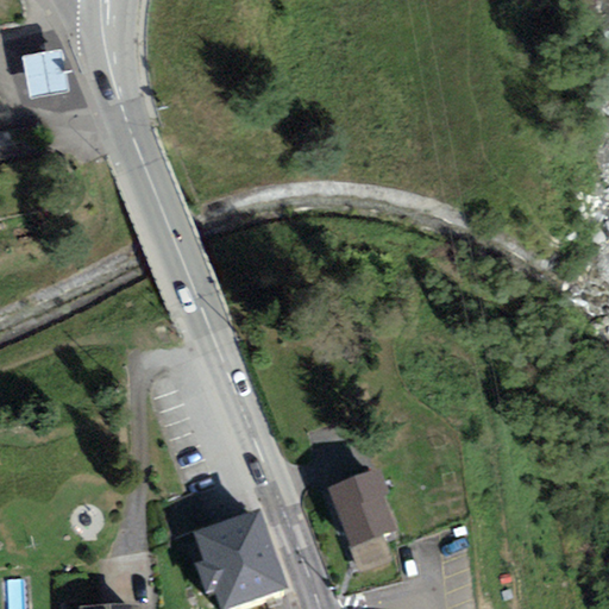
[(22,58),(30,99),(69,90),(61,50),(22,58)]
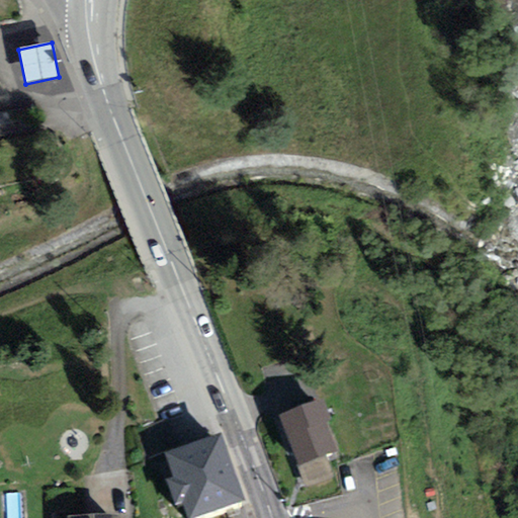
[(279,417),(298,465),(324,455),(338,449),(319,401),(279,417)]
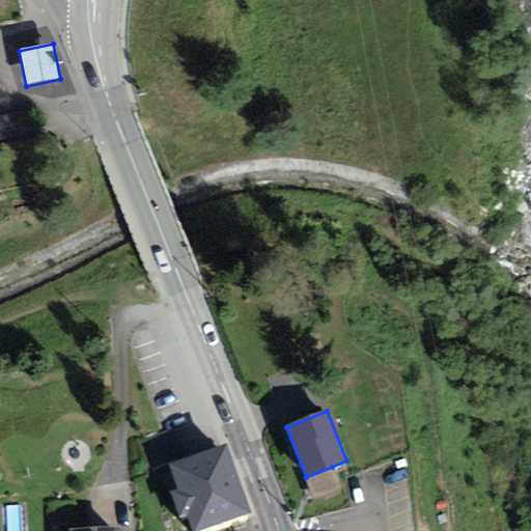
[(194,530),(197,530),(251,513),(227,443),(168,464),(176,490),(169,492),(178,518),(189,514),(194,530)]
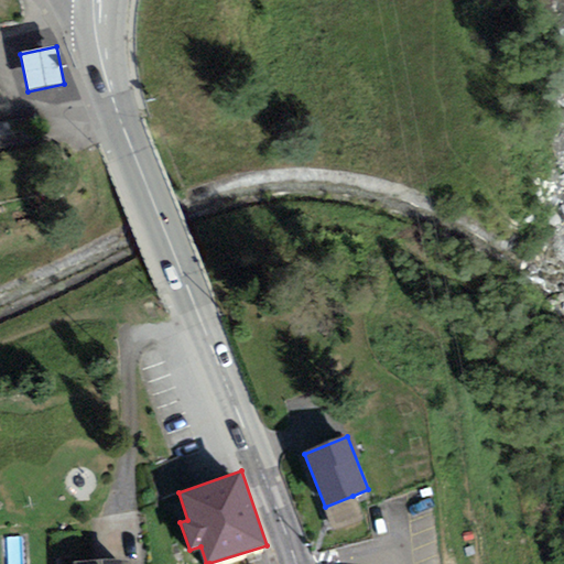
[(335,530),(362,519),(353,496),(325,507),(335,530)]
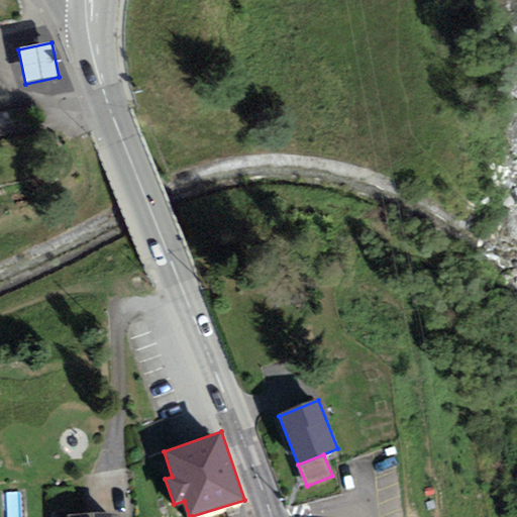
[(20,516),(19,493),(4,493),(5,516),(20,516)]
